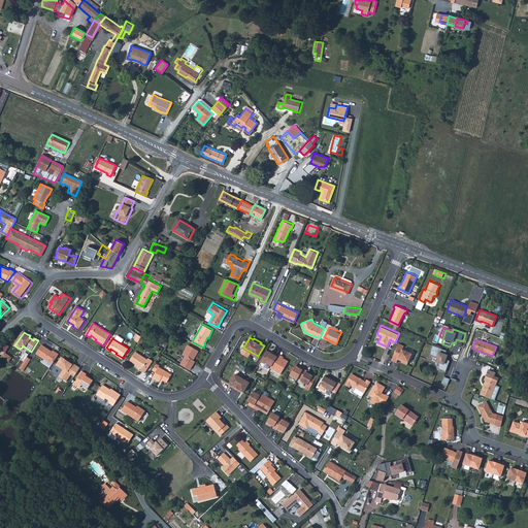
[(394,360),(397,361),(399,357),(402,358),(401,361),(407,363),(413,352),(402,348),(404,344),(399,342),(392,359),(394,360)]
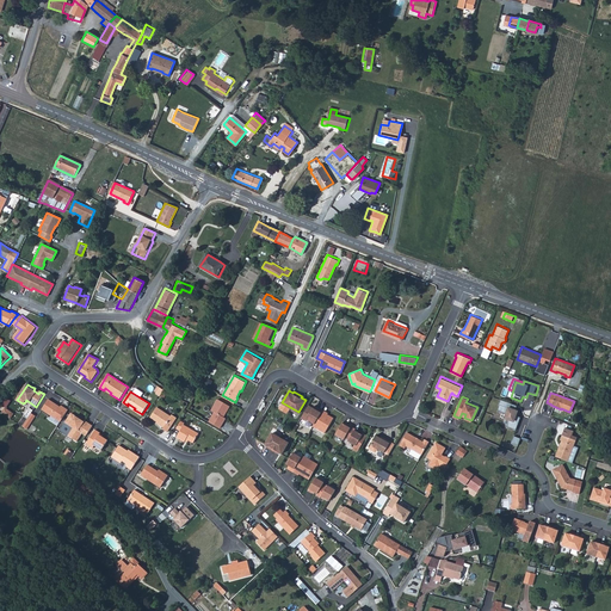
[(61,423),(68,411),(65,407),(63,409),(56,403),(49,399),(42,409),(61,423)]
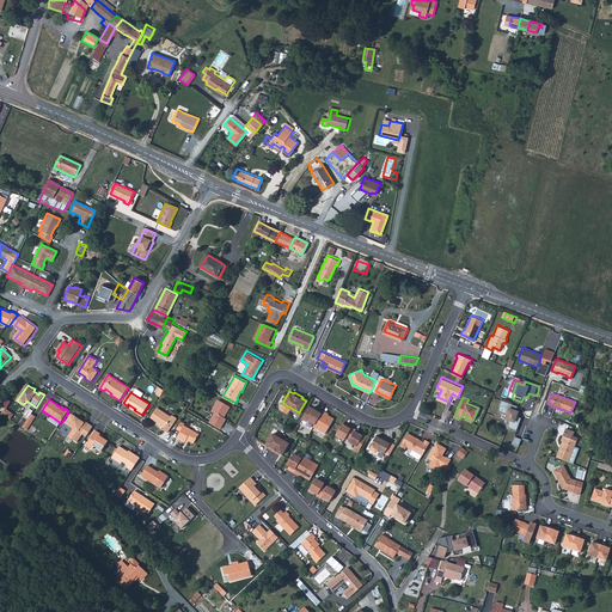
[(210,422),(221,428),(224,423),(227,418),(225,417),(231,407),(219,399),(212,410),(215,412),(210,422)]
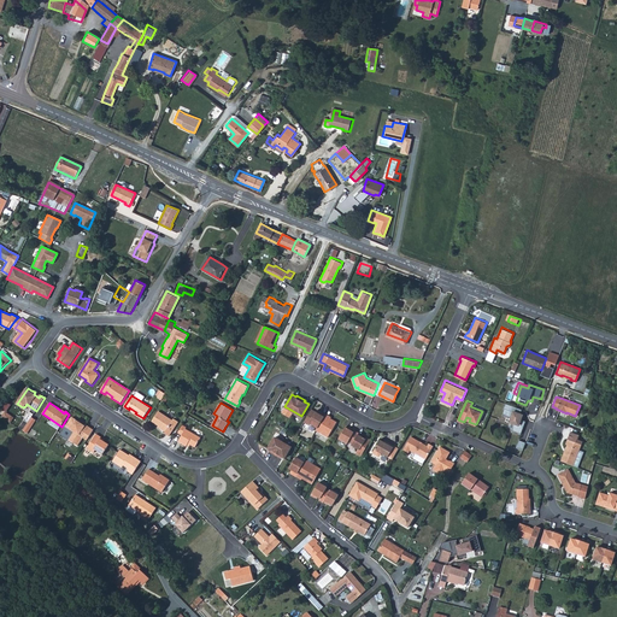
[(509,430),(522,434),(527,416),(521,415),(523,410),(506,405),(503,418),(500,418),(499,422),(510,425),(509,430)]
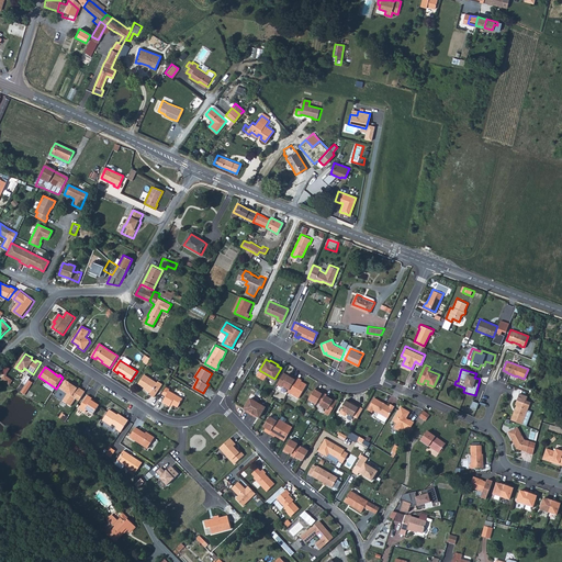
[(289,391),(300,396),(307,383),(302,380),(293,374),(292,375),(291,374),(289,373),(282,384),(290,389),(289,391)]
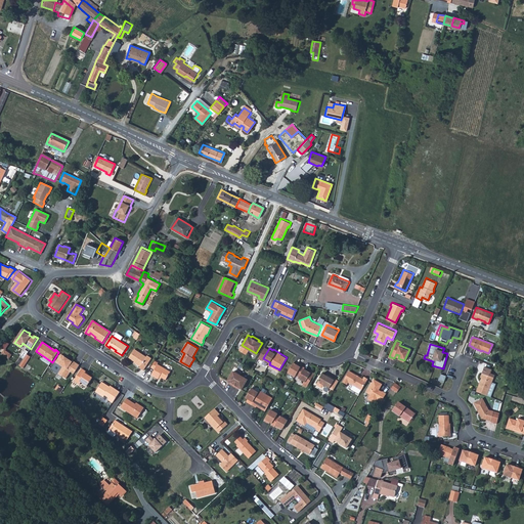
[(140,367),(144,370),(151,358),(147,355),(147,356),(141,353),(135,349),(129,357),(137,363),(140,366),(140,367)]
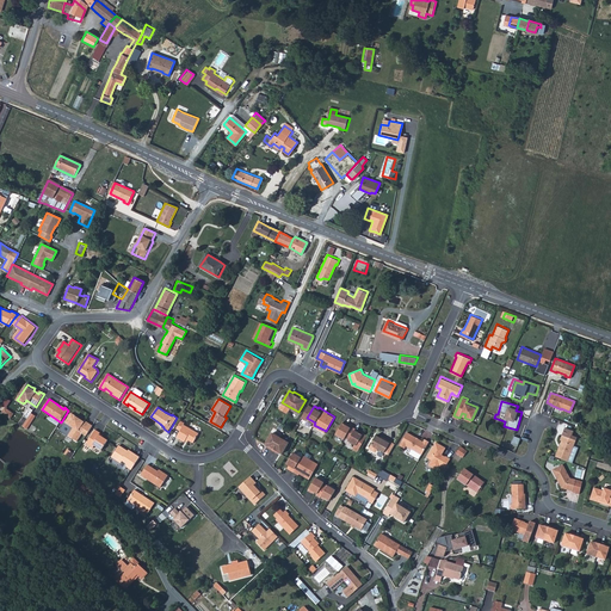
[(4,414),(12,419),(16,414),(6,408),(4,414)]
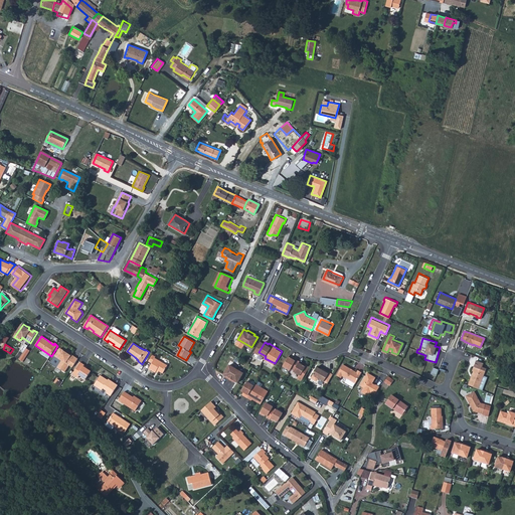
[(65,352),(60,349),(55,357),(61,361),(57,367),(64,372),(75,357),(71,355),(70,355),(65,352)]
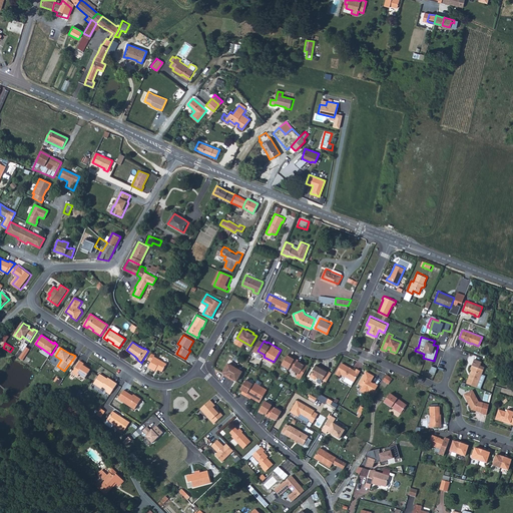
[(151,361),(148,367),(155,371),(157,368),(159,370),(162,372),(167,364),(154,356),(155,355),(152,353),(148,360),(151,361)]
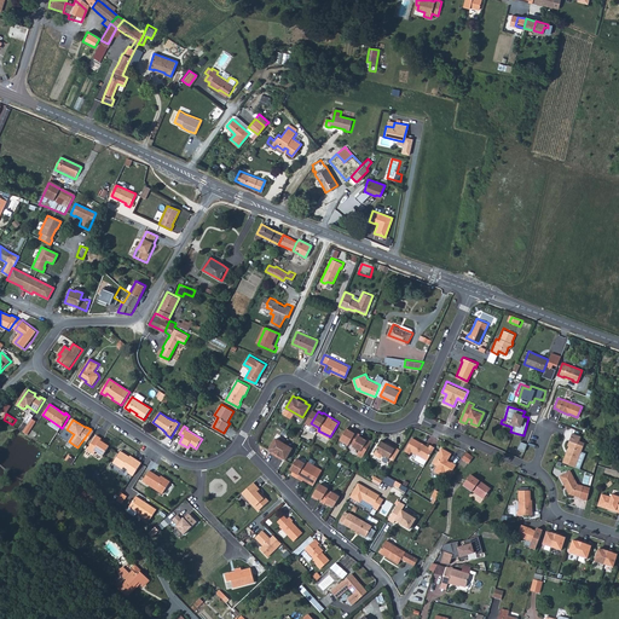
[(347,426),(340,439),(348,444),(351,441),(354,444),(353,445),(362,450),(368,439),(359,434),(360,433),(356,431),(356,432),(351,429),(352,428),(347,426)]
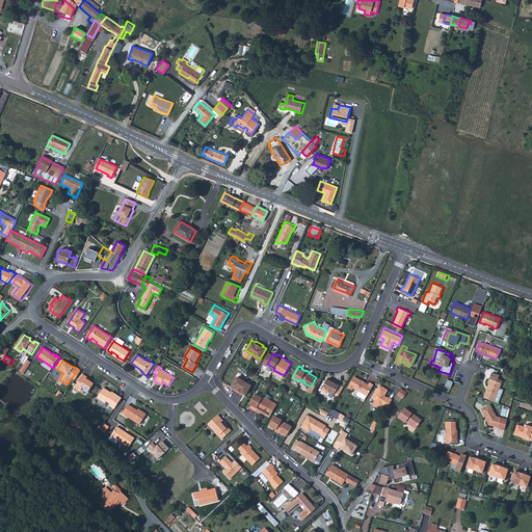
[(83,374),(75,387),(81,391),(82,389),(88,393),(95,384),(90,381),(86,379),(87,377),(83,374)]
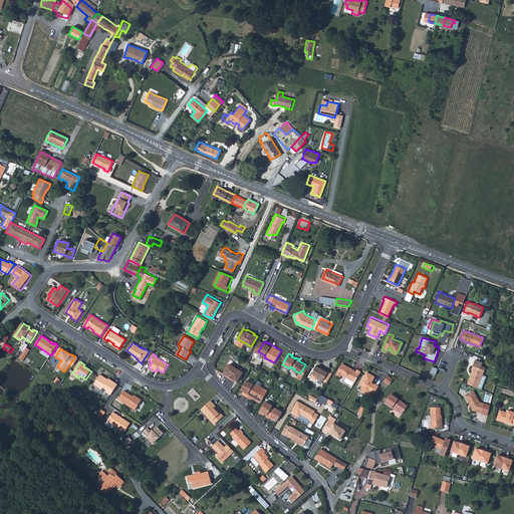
[(359,373),(361,369),(357,367),(356,369),(349,365),(342,362),(336,372),(340,375),(342,373),(355,380),(359,373)]
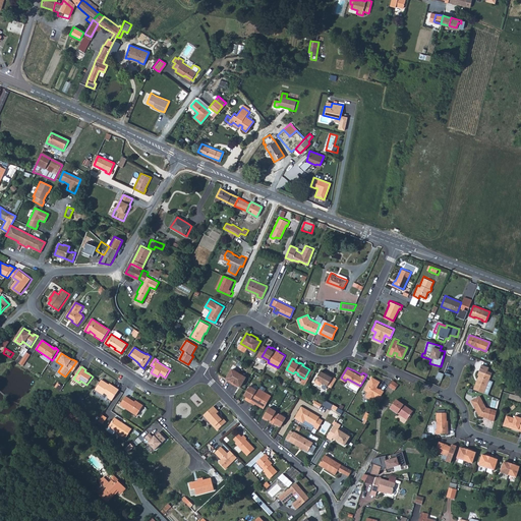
[(246,377),(232,368),(226,378),(230,380),(229,381),(236,385),(237,384),(240,386),(243,381),(246,377)]
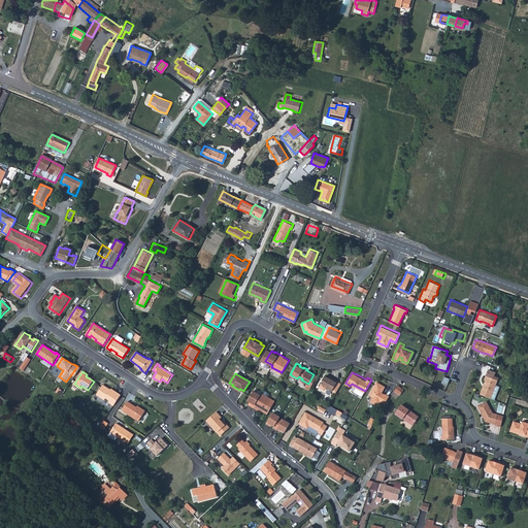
[(336,391),(341,383),(332,377),(331,378),(329,376),(326,375),(321,383),(321,384),(320,385),(321,387),(324,389),(325,388),(327,386),(332,390),(333,389),(336,391)]
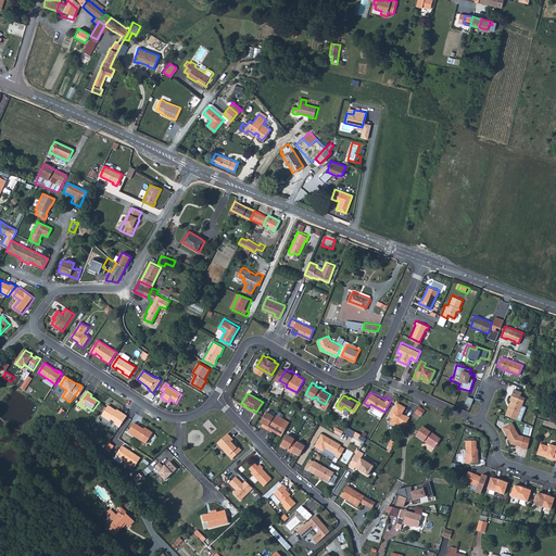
[(508,408),(505,415),(509,417),(516,419),(521,405),(523,401),(510,396),(509,400),(510,401),(508,408)]
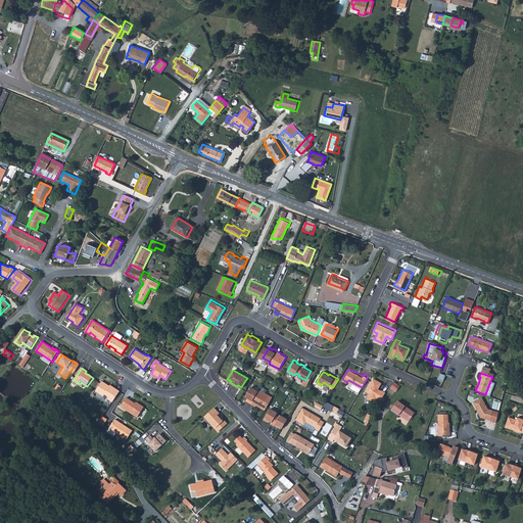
[(382,396),(386,391),(381,389),(378,388),(382,382),(378,379),(374,377),(366,390),(377,396),(376,397),(380,399),(382,396)]
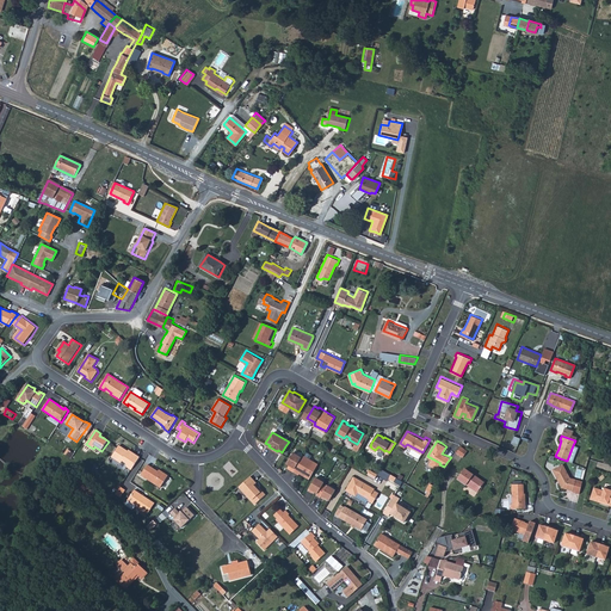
[(461,444),(457,451),(463,455),(468,449),(461,444)]
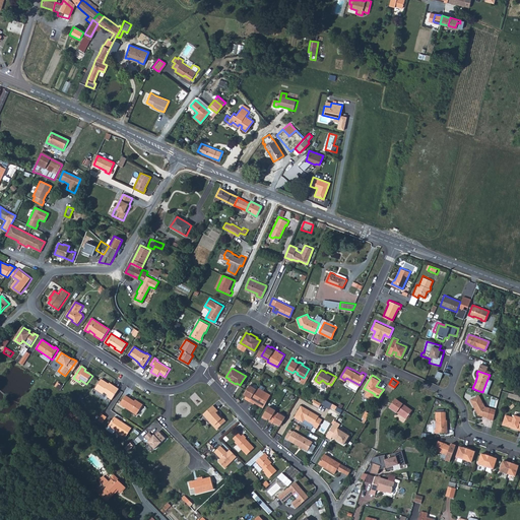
[(106,383),(102,379),(94,389),(103,394),(104,393),(107,395),(108,398),(112,400),(119,389),(112,385),(111,386),(106,383)]
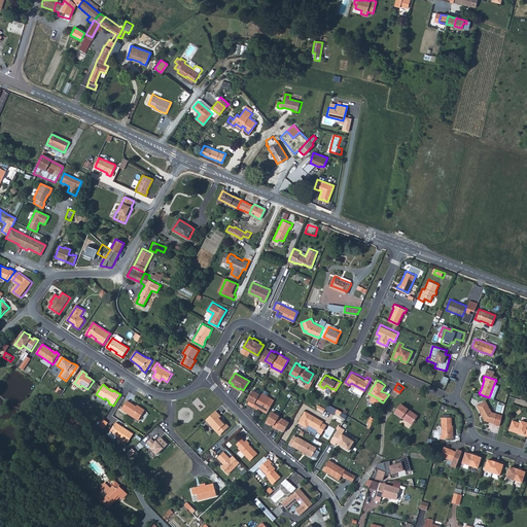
[(361,398),(364,394),(352,386),(349,389),(361,398)]
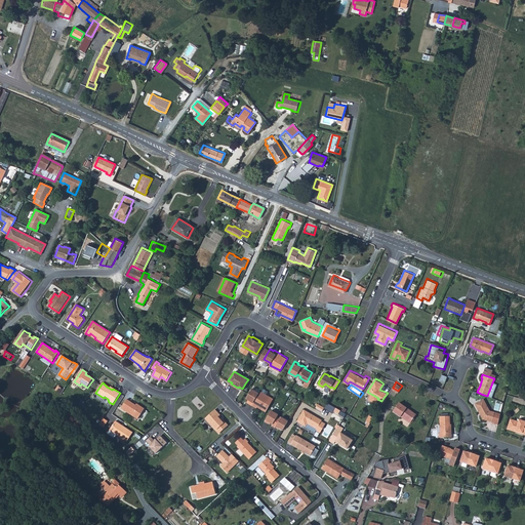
[(252,388),(246,397),(248,399),(250,400),(249,401),(257,405),(263,408),(265,405),(270,396),(259,390),(258,392),(252,388)]
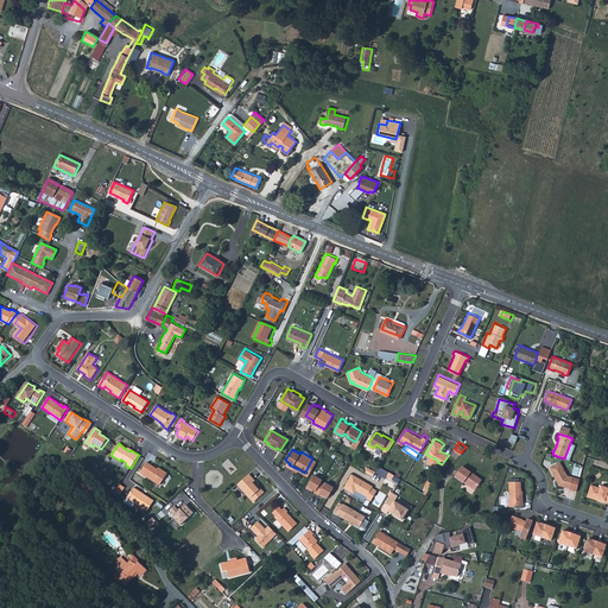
[(146,462),(139,473),(159,486),(166,474),(164,472),(160,469),(159,472),(146,462)]
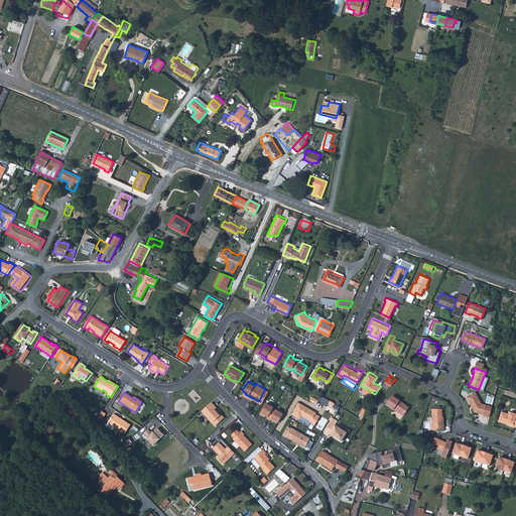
[(490,416),(492,406),(482,403),(475,392),(467,397),(471,404),(475,412),(484,414),(490,416)]
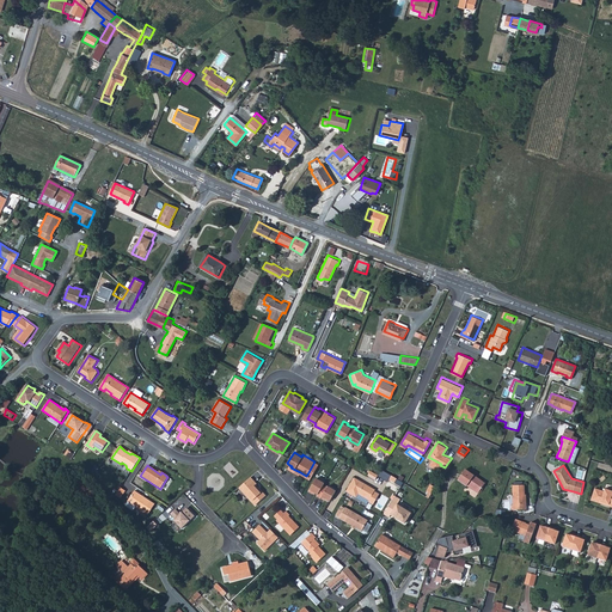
[(465,467),(459,478),(463,481),(467,484),(469,482),(472,484),(471,484),(479,490),(485,481),(465,467)]
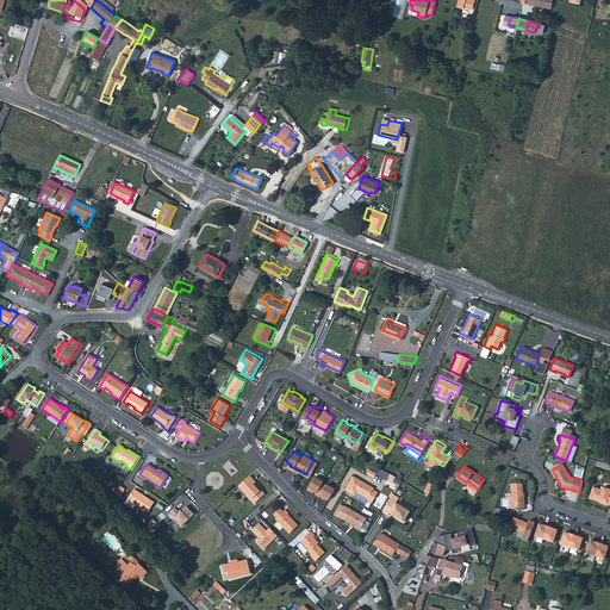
[(368,498),(373,500),(379,491),(374,487),(374,486),(354,474),(347,487),(352,491),(356,493),(358,490),(368,496),(368,498)]
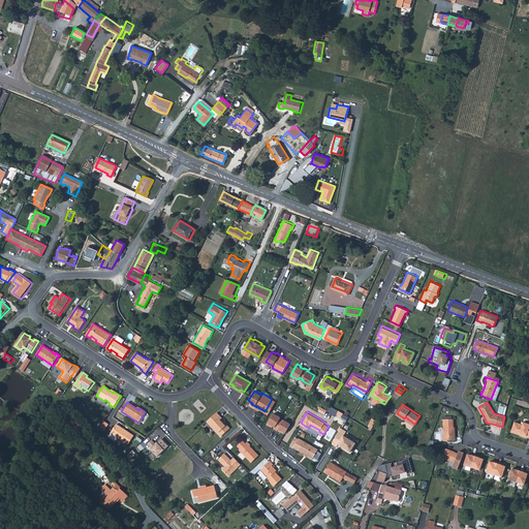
[(274,412),(268,423),(271,425),(272,424),(275,426),(274,427),(278,429),(279,428),(285,432),(286,431),(291,423),(284,418),(283,419),(280,418),(281,416),(274,412)]
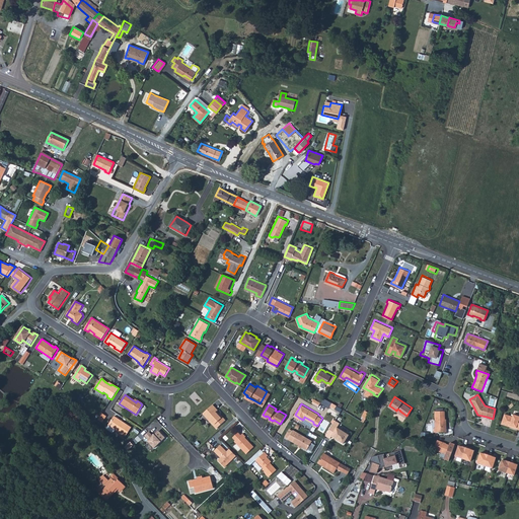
[(204,418),(215,430),(224,422),(220,418),(216,413),(217,413),(212,406),(206,412),(208,415),(204,418)]
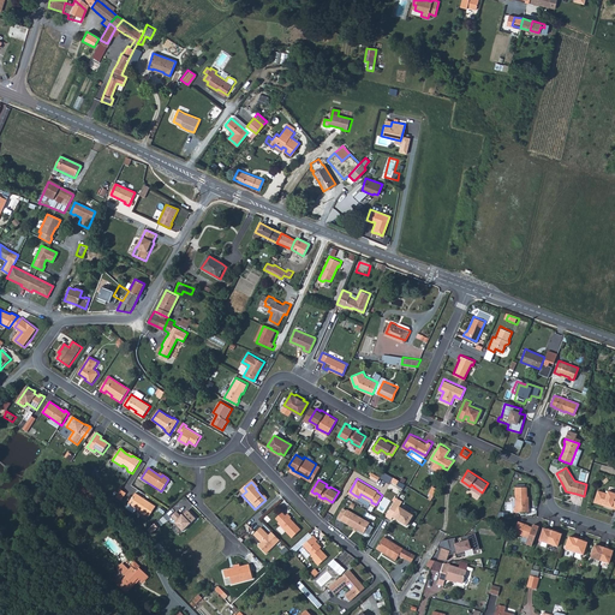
[(85,489),(91,495),(95,493),(87,483),(83,485),(85,489)]
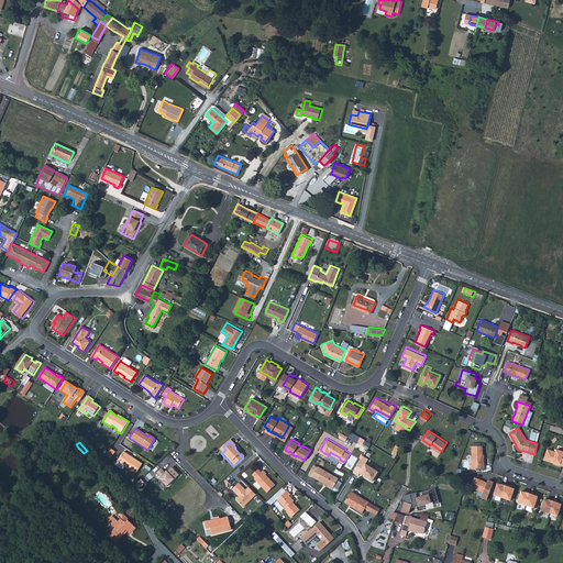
[(472,464),(471,464),(471,470),(484,468),(484,457),(483,457),(482,446),(476,446),(471,446),(471,453),(472,461),(472,464)]
